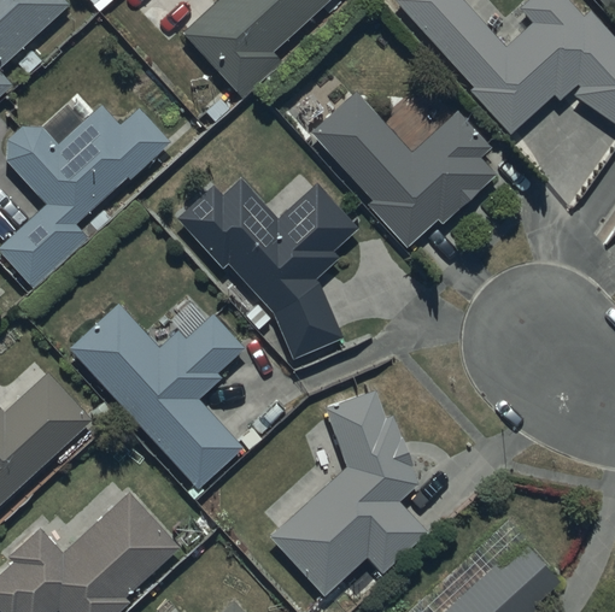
[(0,0),(0,96),(13,86),(0,71),(0,69),(70,5),(65,0),(0,0)]
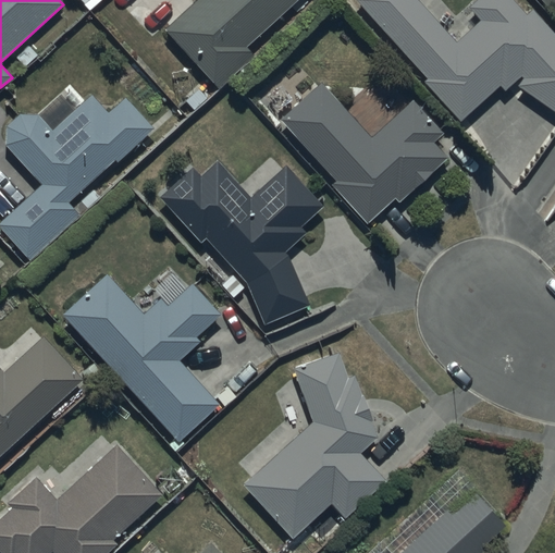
[(197,0),(165,28),(219,88),(254,56),(245,46),(295,0),(197,0)]
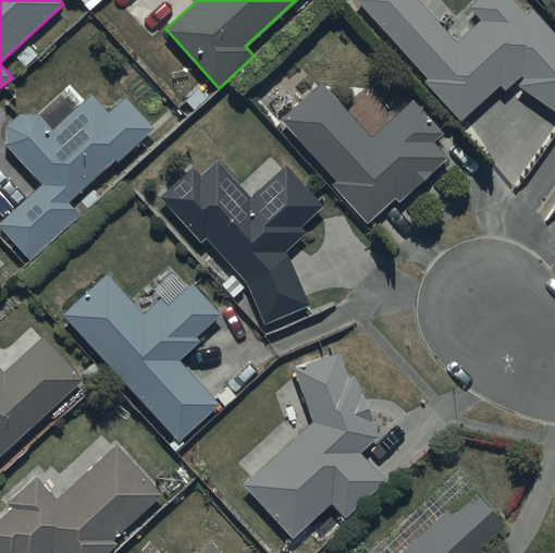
[(417,0),(357,0),(427,77),(422,82),(458,121),(497,85),(504,93),(521,76),(523,80),(518,84),(554,111),(554,34),(533,8),(526,14),(513,0),(476,0),(469,5),(482,22),(457,44),(417,0)]
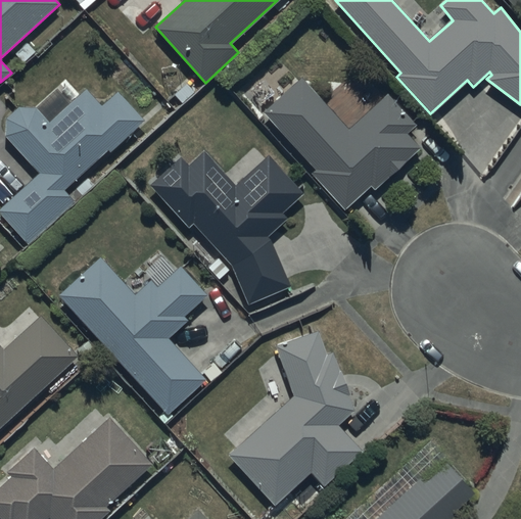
[(520,0),(510,0),(520,12),(520,0)]
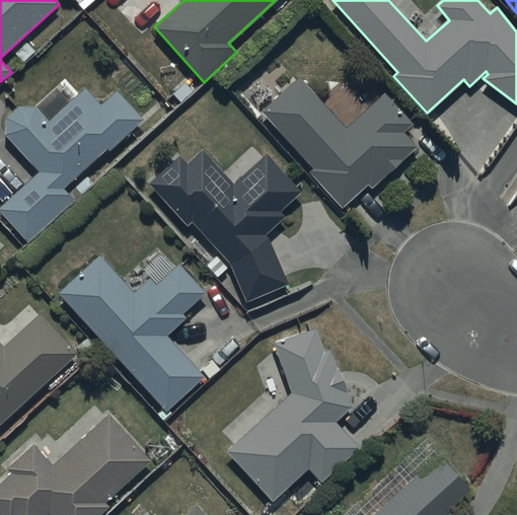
[(300,77),(261,111),(311,167),(308,170),(341,208),(367,185),(370,188),(417,147),(402,132),(412,124),(385,92),(345,128),(300,77)]
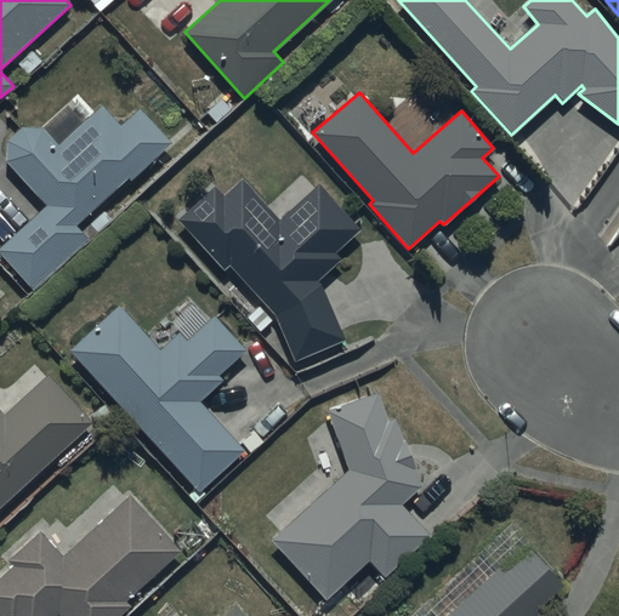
[(216,187),(181,218),(223,269),(232,263),(277,317),(295,359),(344,338),(318,279),(341,258),(334,250),(358,228),(318,184),(279,221),(243,181),(226,197),(216,187)]
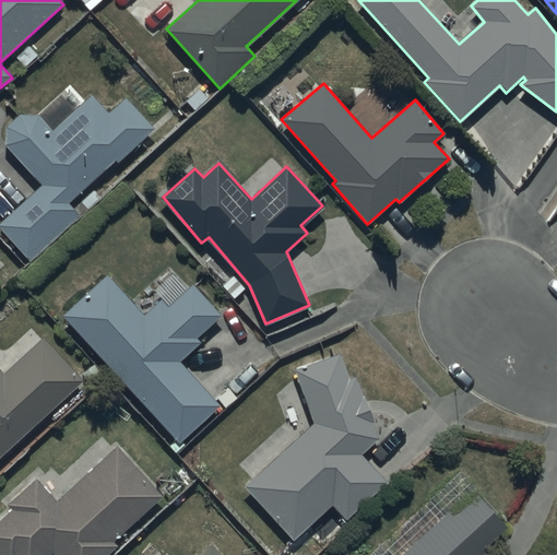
[(64,315),(178,441),(218,405),(180,363),(202,342),(198,338),(222,316),(194,285),(169,307),(163,299),(145,315),(109,275),(64,315)]
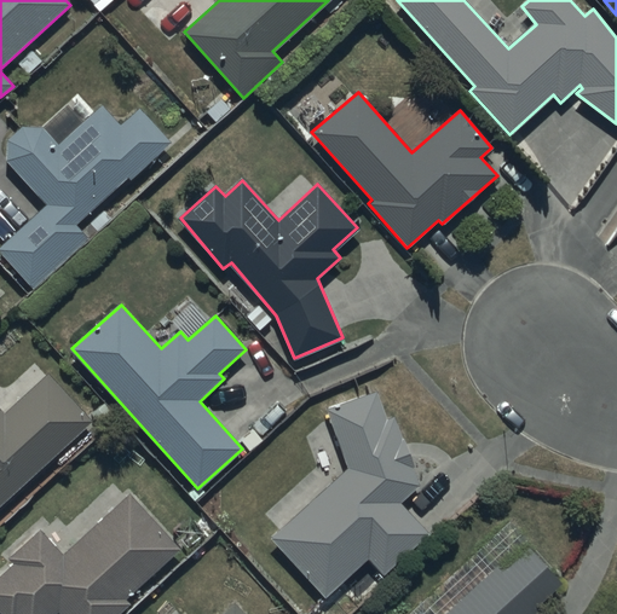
[(0,505),(91,422),(47,375),(44,377),(36,371),(7,398),(0,389),(0,505)]
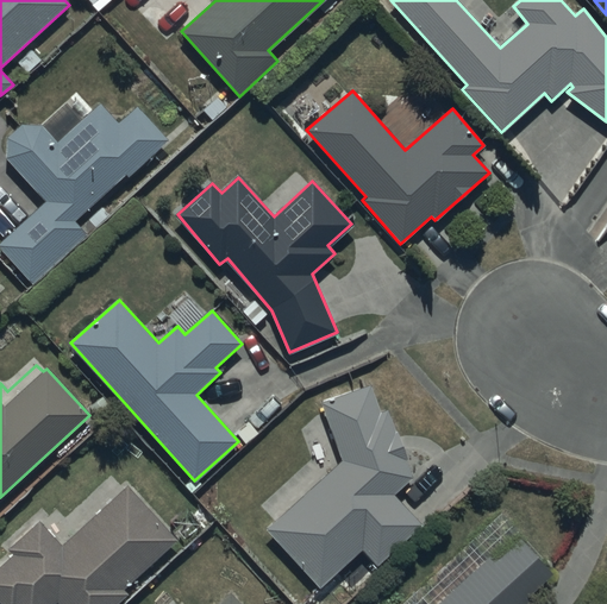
[(342,461),(268,529),(318,586),(360,549),(375,566),(420,526),(392,494),(412,476),(388,409),(381,411),(371,387),(320,404),(342,461)]
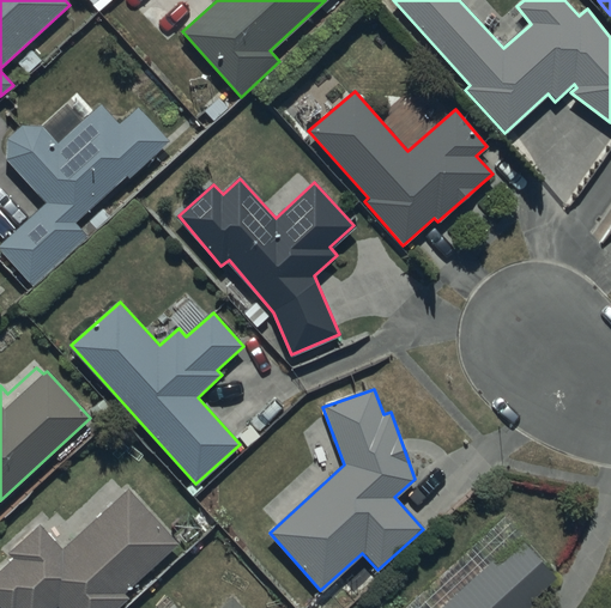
[(64,549),(41,524),(10,552),(16,558),(0,571),(0,602),(5,607),(56,607),(58,606),(59,607),(119,607),(129,599),(123,591),(180,541),(132,488),(64,549)]
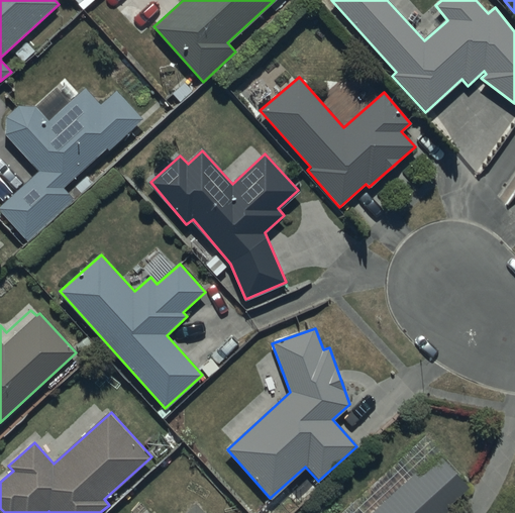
[(449,512),(443,505),(467,485),(441,457),(420,476),(416,471),(368,512),(449,512)]
